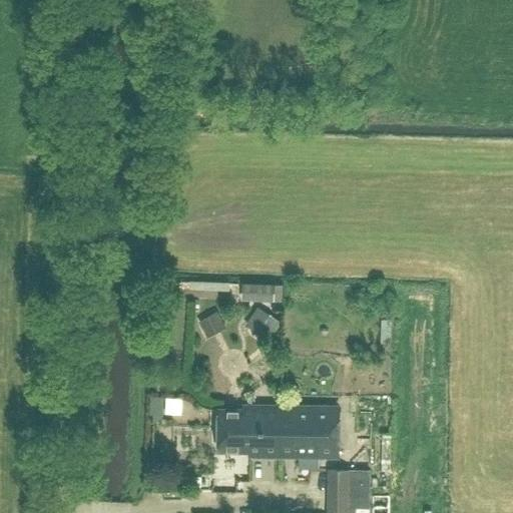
[(241,283),(241,301),(274,302),(275,284),(241,283)]
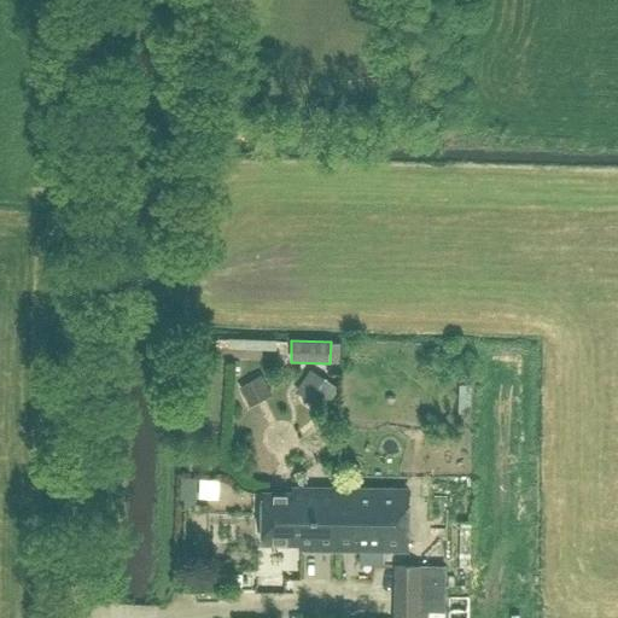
[(256,401),(277,392),(268,373),(248,382),(256,401)]
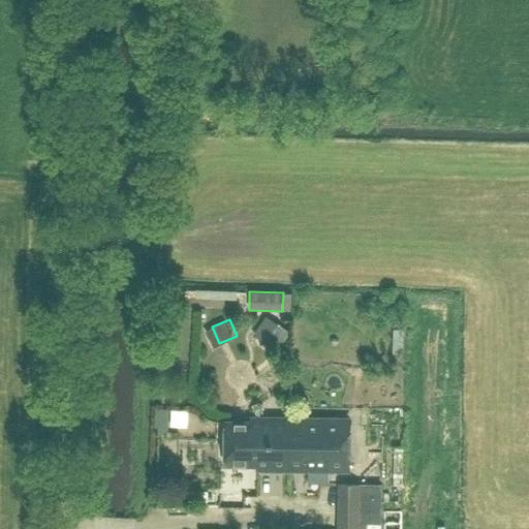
[(350,423),(251,419),(251,425),(226,424),(224,466),(257,466),(257,471),(289,472),(290,466),(304,466),(304,472),(348,473),(350,423)]
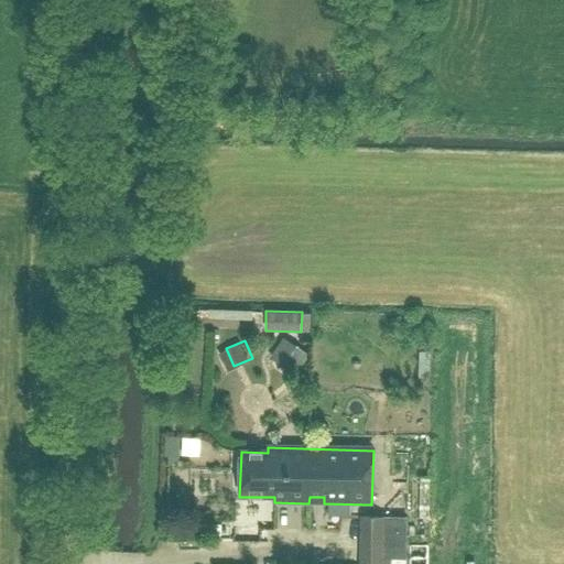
[(420,518),(429,518),(429,477),(421,477),(420,518)]
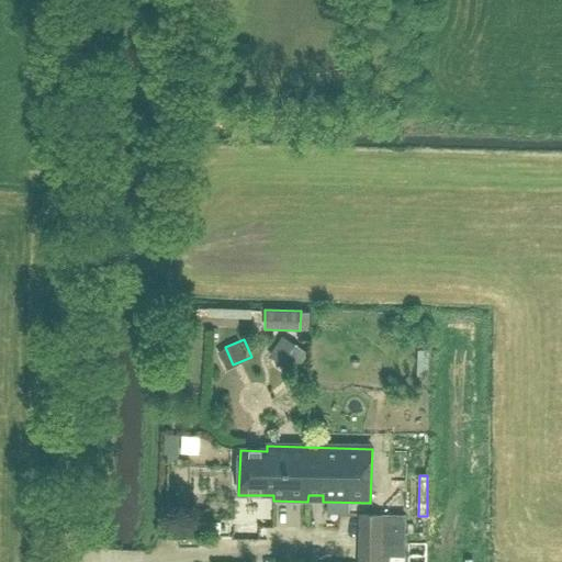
[(403,561),(404,515),(360,514),(358,561),(403,561)]
